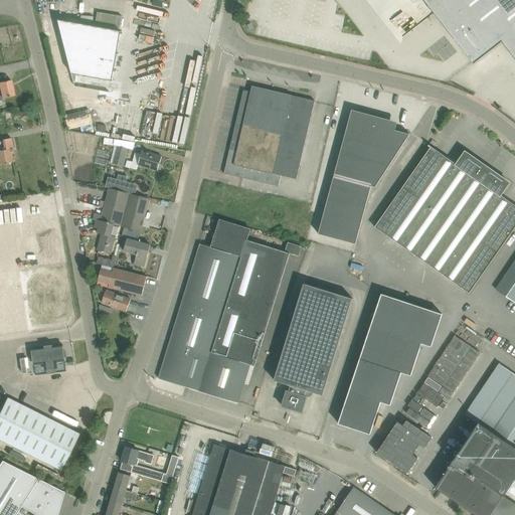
[(514,0),(424,0),(474,63),(503,41),(514,57),(514,0)]
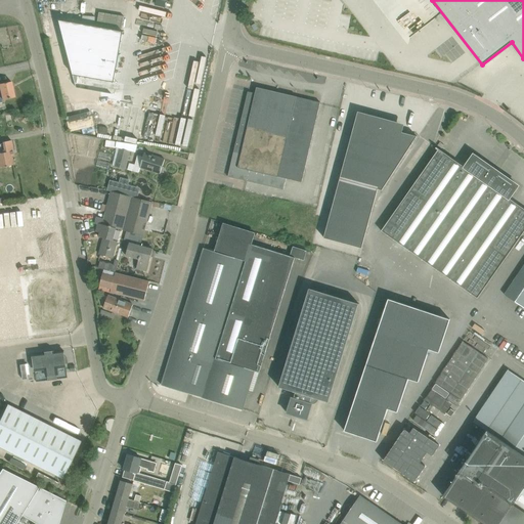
[(124,16),(99,12),(97,25),(122,29),(124,16)]
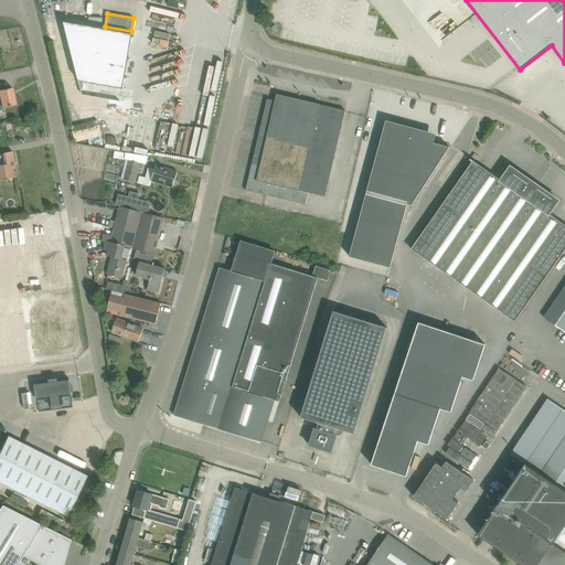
[(80,81),(124,88),(134,33),(64,21),(80,81)]
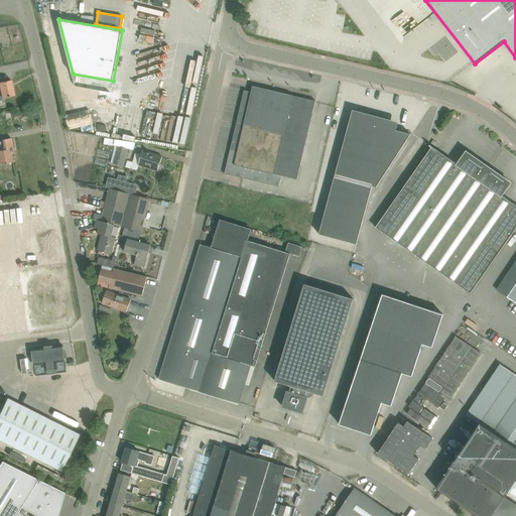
[(0,100),(3,100),(3,98),(14,96),(11,80),(0,82),(0,100)]
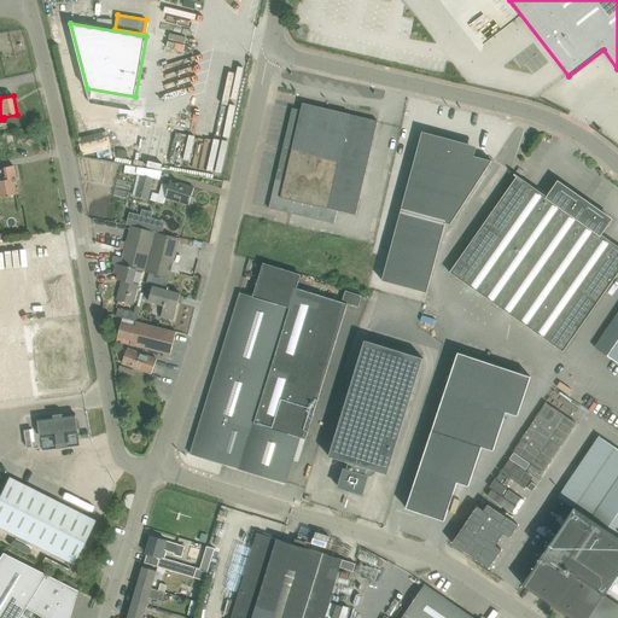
[(269,208),(291,213),(334,223),(338,210),(356,215),(378,121),(303,103),(302,110),(292,108),(269,208)]
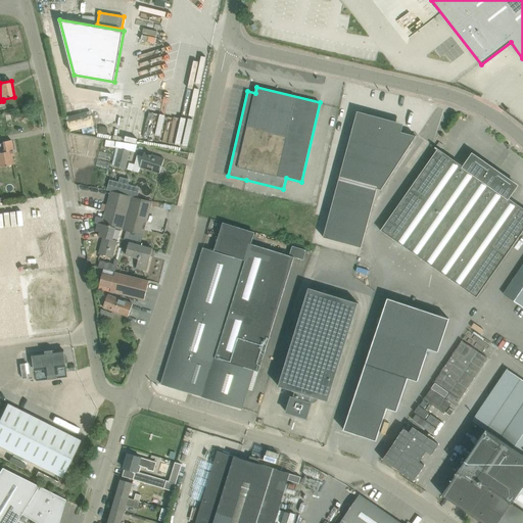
[(95,97),(72,104),(75,114),(98,107),(95,97)]
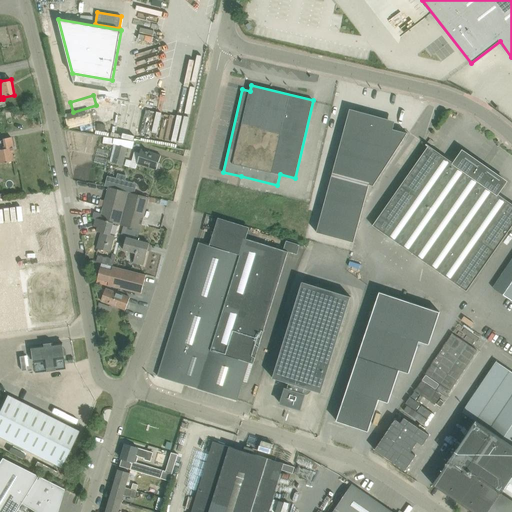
[(88,108),(65,114),(66,119),(68,129),(80,126),(82,131),(94,128),(90,113),(89,113),(88,108)]
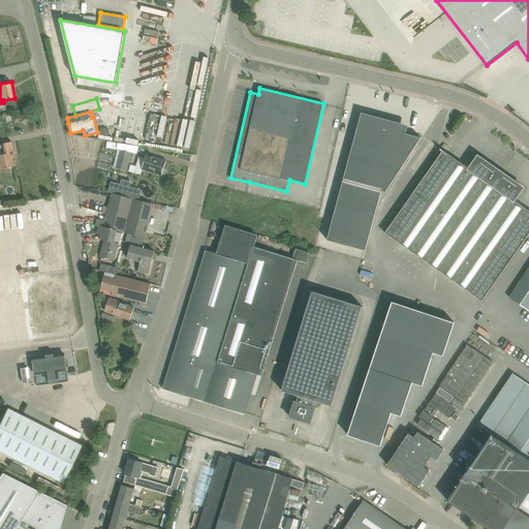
[(405,126),(364,115),(362,122),(360,122),(353,146),(348,165),(328,239),(328,240),(366,250),(382,190),(386,192),(422,138),(421,138),(403,133),(405,126)]
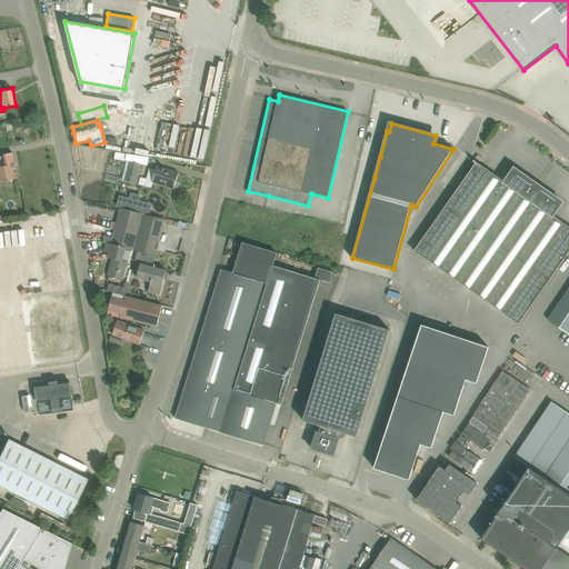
[(0,181),(13,179),(12,170),(16,169),(12,152),(2,155),(3,156),(0,156),(0,181)]
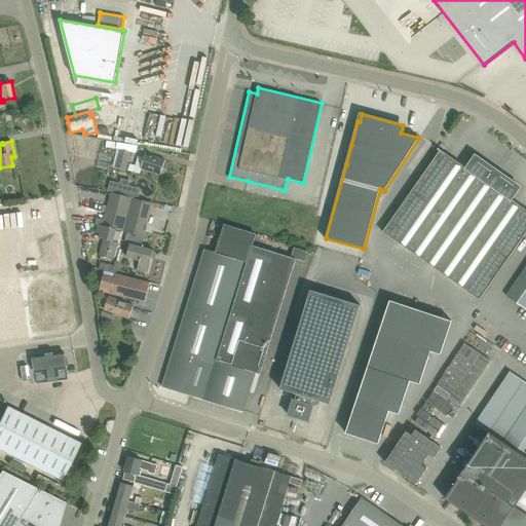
[(525,232),(525,209),(511,198),(520,186),(476,155),(466,167),(438,148),(438,149),(440,150),(383,231),(480,299),(525,232)]
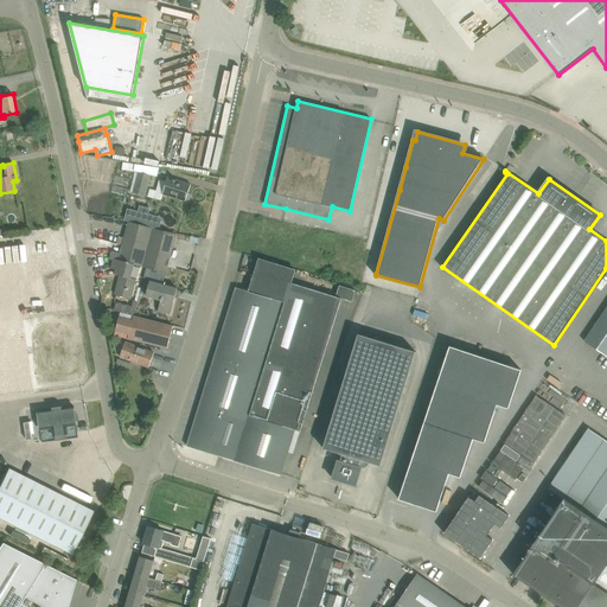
[(146,196),(152,176),(139,172),(133,192),(146,196)]
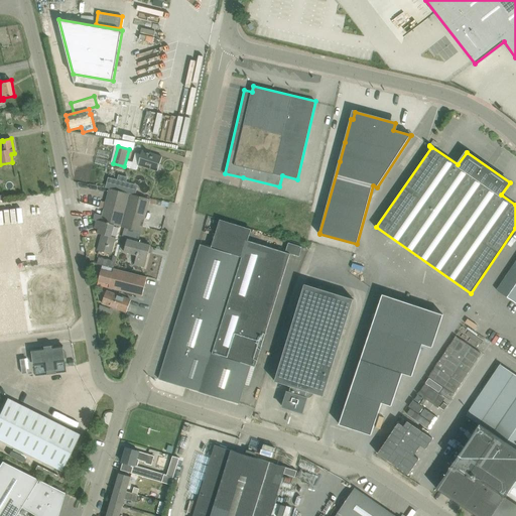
[(142,150),(141,153),(136,152),(131,168),(137,169),(139,164),(158,170),(162,156),(153,153),(142,150)]
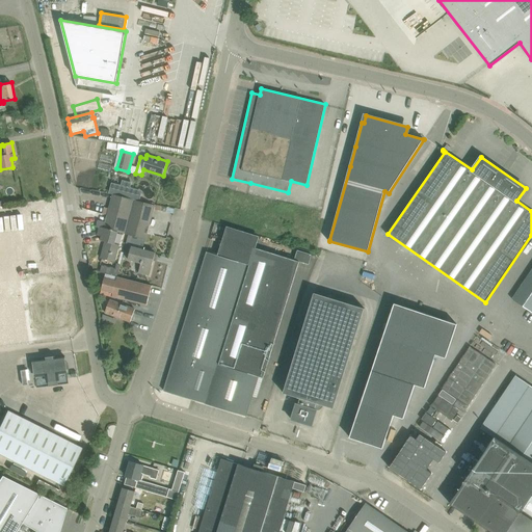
[(140,201),(141,194),(138,189),(131,187),(132,182),(123,180),(122,185),(112,183),(109,192),(140,201)]
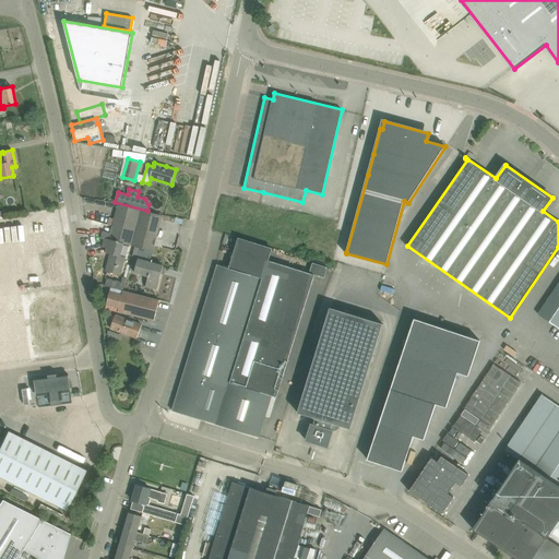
[(163,215),(147,211),(133,207),(119,204),(115,218),(111,234),(107,233),(106,238),(125,244),(153,251),(163,215)]
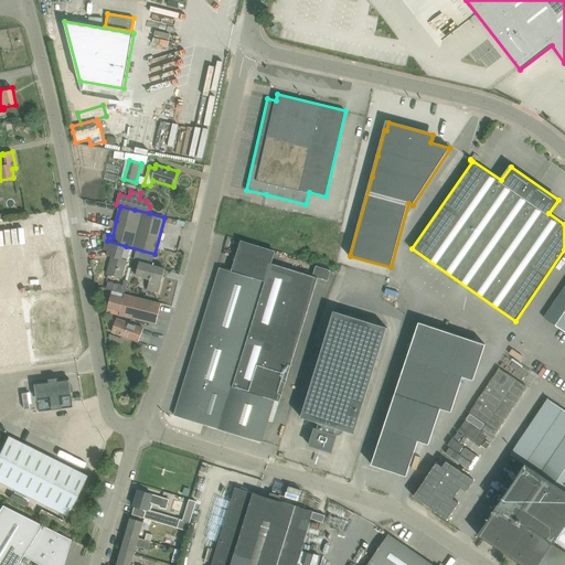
[(123,258),(126,246),(107,241),(106,241),(104,249),(108,251),(107,255),(112,256),(107,274),(123,278),(127,259),(123,258)]
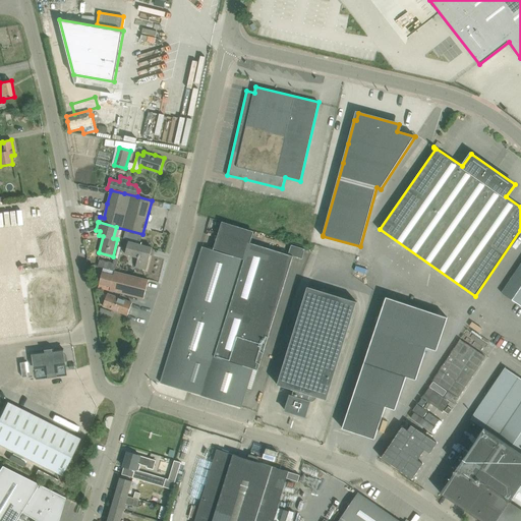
[(137,256),(136,267),(147,270),(153,247),(129,241),(126,253),(137,256)]
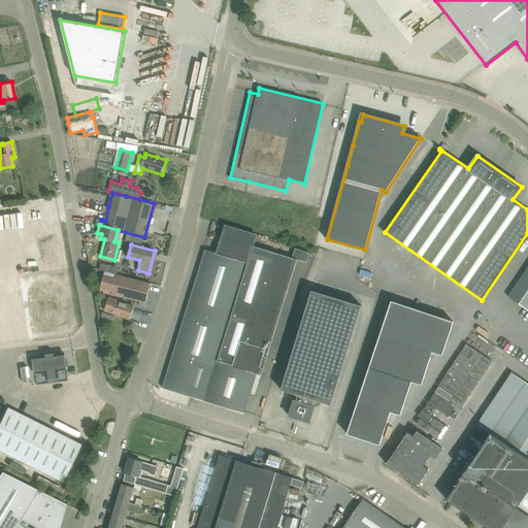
[(306,262),(309,253),(296,248),(293,258),(253,245),(248,263),(206,250),(163,388),(191,396),(244,413),(257,373),(262,375),(297,260),(306,262)]
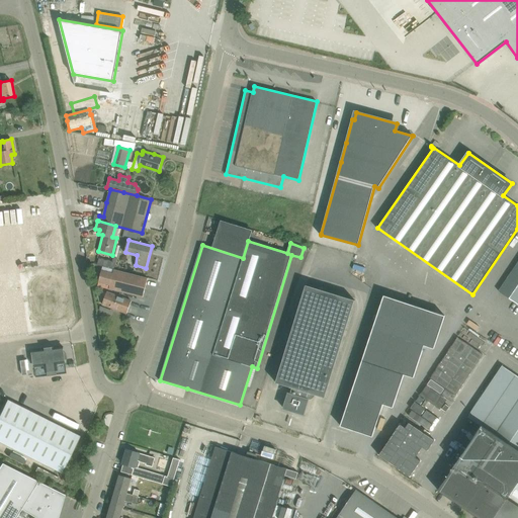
[(97,264),(114,269),(117,257),(114,256),(112,262),(99,258),(97,264)]
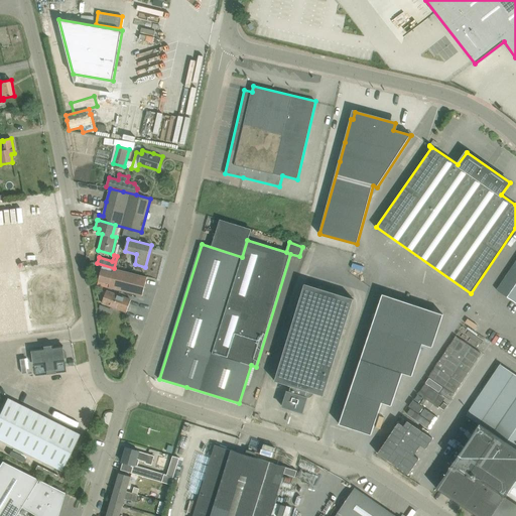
[(144,276),(133,273),(114,268),(113,272),(102,269),(99,281),(110,284),(109,288),(128,292),(143,296),(148,277),(144,276)]
